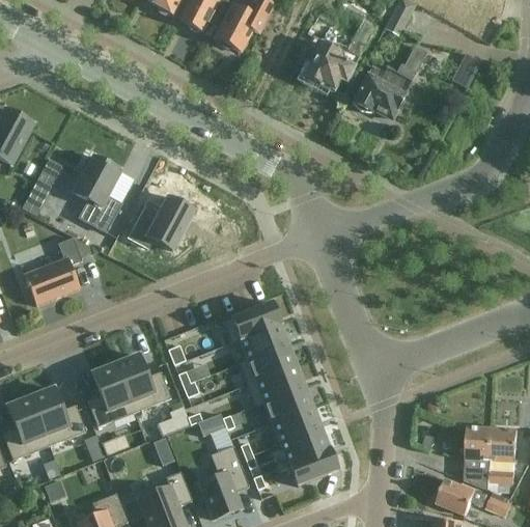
[(150,0),(158,5),(160,9),(165,12),(169,11),(173,12),(179,0),(150,0)]
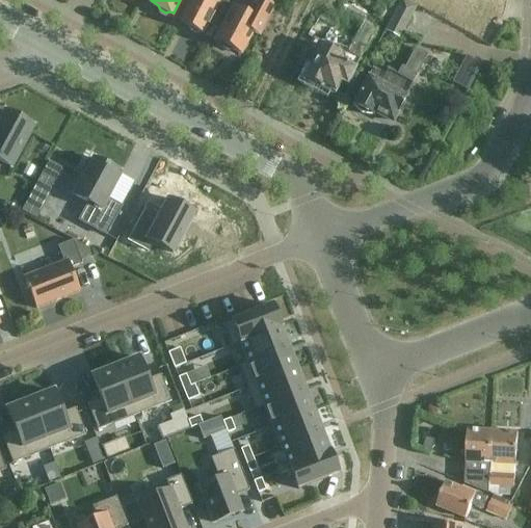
[(188,0),(180,18),(190,23),(191,26),(196,29),(200,28),(204,30),(219,0),(188,0)]
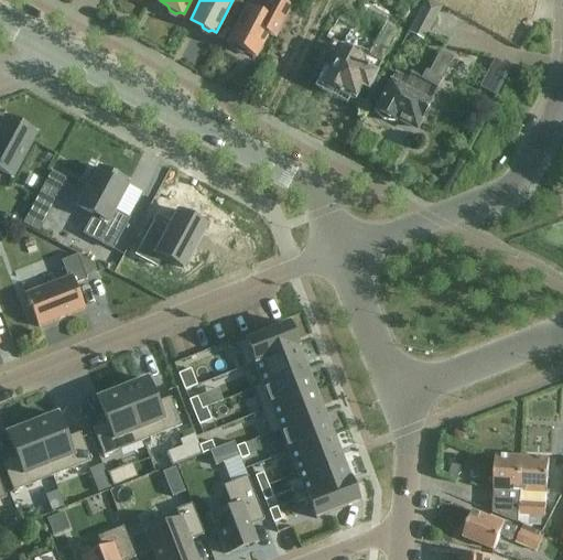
[(248,3),(229,39),(231,40),(230,42),(242,49),(244,46),(257,53),(268,31),(275,34),(282,21),(292,2),(288,0),(268,0),(262,11),(248,3)]
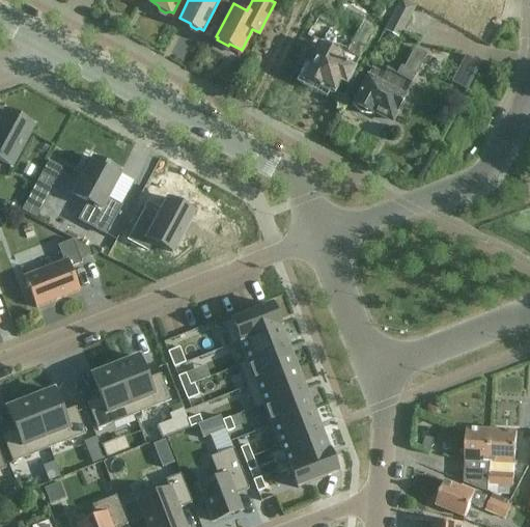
[(399,35),(411,11),(397,4),(385,27),(399,35)]
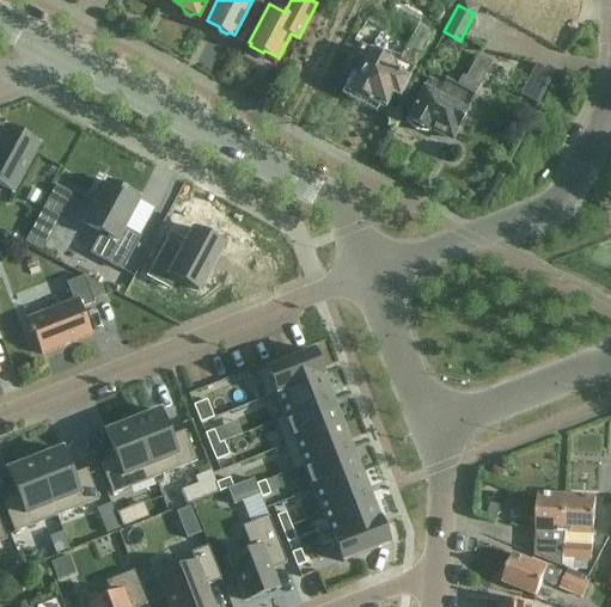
[(349,85),(354,87),(352,92),(365,99),(367,94),(370,96),(385,104),(392,90),(398,92),(433,29),(419,22),(399,56),(389,50),(386,55),(371,47),(356,74),(353,72),(349,79),(352,81),(349,85)]
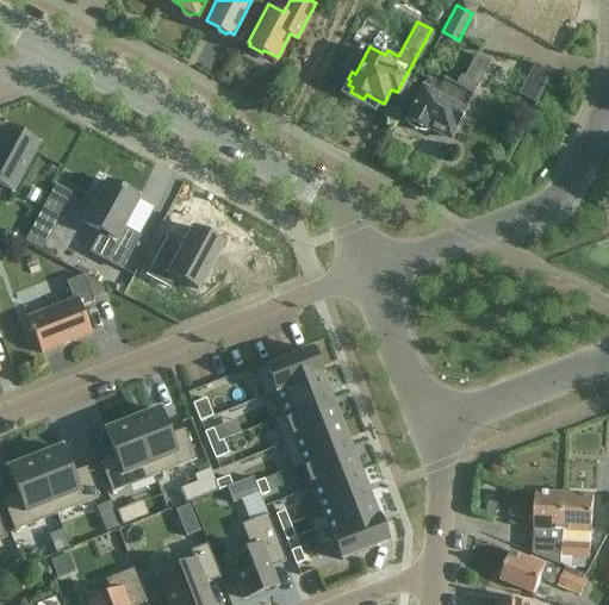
[(442,82),(428,74),(406,117),(415,126),(427,128),(429,124),(451,135),(455,125),(457,125),(467,106),(466,105),(491,58),(477,50),(465,73),(463,72),(457,82),(446,78),(442,82)]
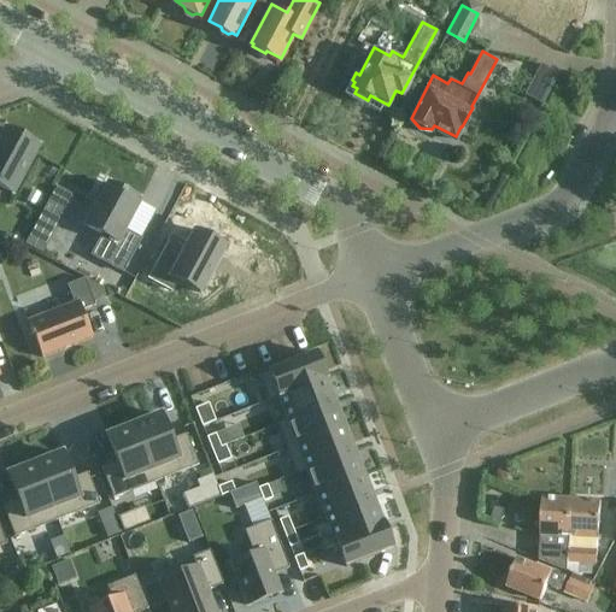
[(541,59),(524,90),(543,100),(558,69),(541,59)]
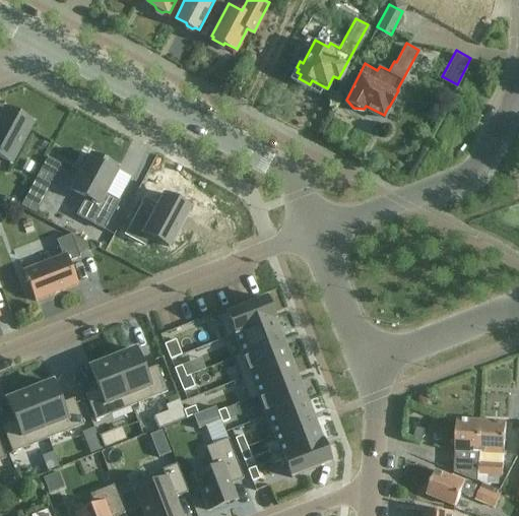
[(0,153),(11,160),(34,120),(5,105),(0,113),(0,153)]
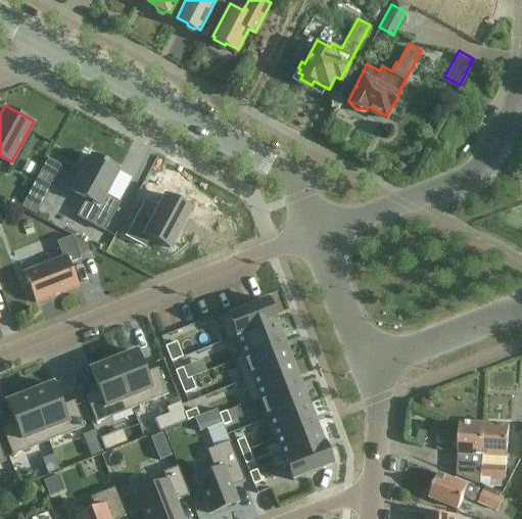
[(120,167),(92,152),(90,155),(86,153),(78,168),(83,171),(73,188),(88,196),(79,214),(104,228),(120,199),(105,192),(120,167)]
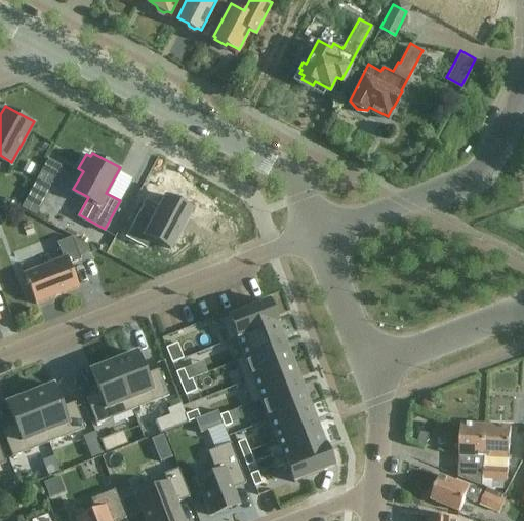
[(29,192),(23,204),(36,211),(42,199),(29,192)]
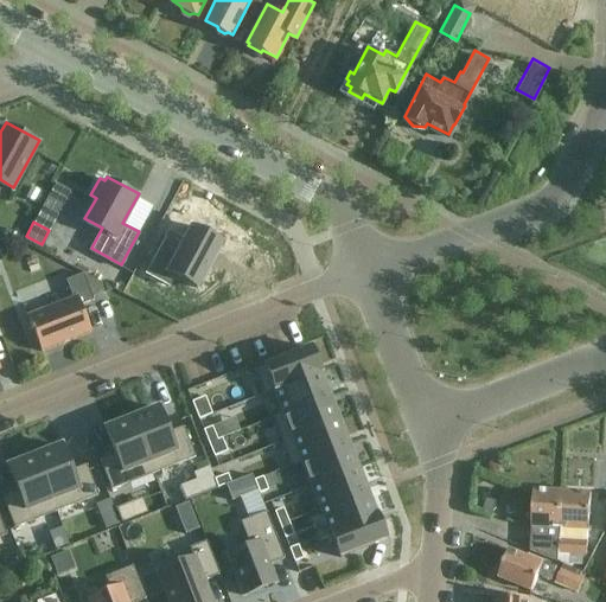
[(170,229),(147,270),(170,282),(174,271),(199,285),(224,239),(192,222),(184,237),(170,229)]
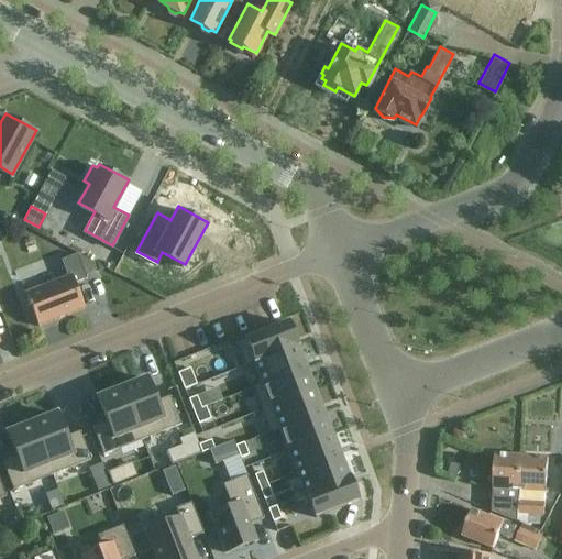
[(68,274),(25,291),(39,322),(85,305),(75,281),(87,275),(78,251),(62,258),(68,274)]
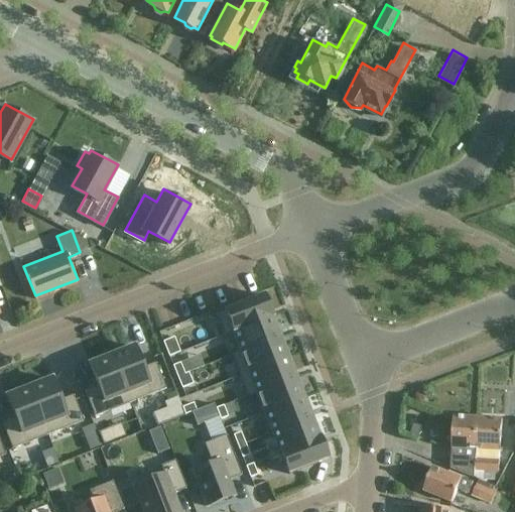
[(264,292),(217,311),(225,333),(272,313),(264,292)]
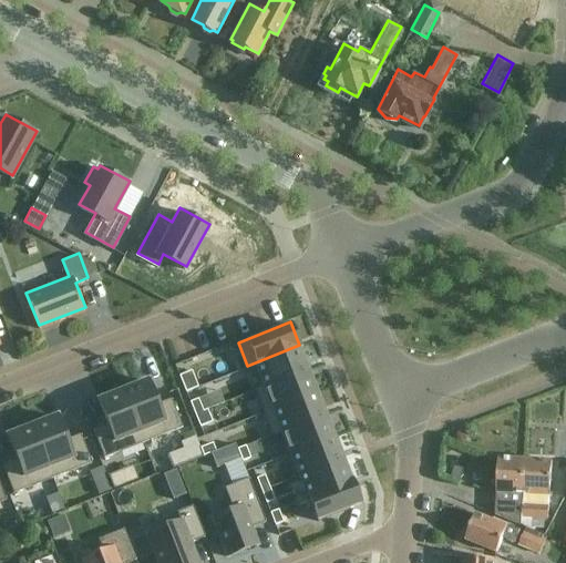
[(299,345),(247,366),(247,367),(257,362),(265,382),(255,387),(256,388),(307,368),(298,346),(299,346),(299,345)]
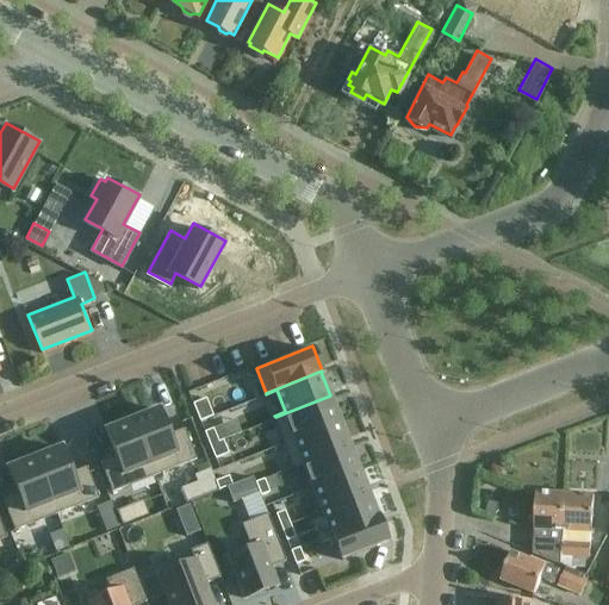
[(207,395),(194,400),(200,418),(215,413),(207,395)]
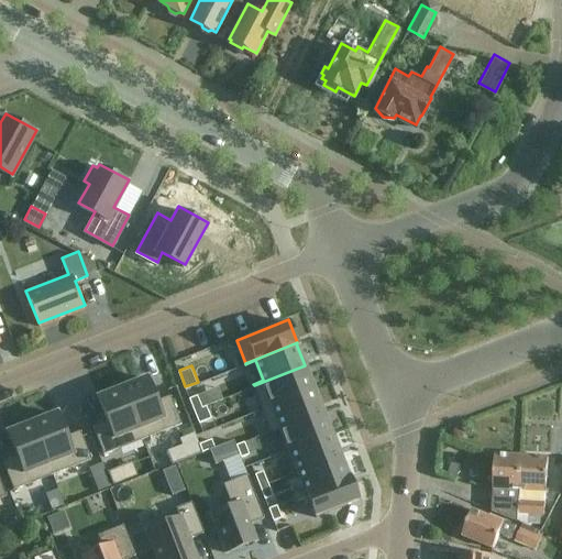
[(305,365),(254,385),(263,407),(313,387),(305,365)]
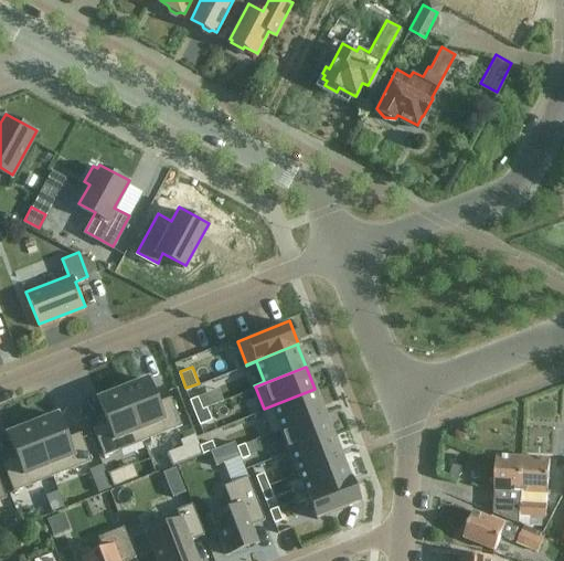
[(147,377),(123,387),(144,438),(182,423),(171,394),(157,400),(147,377)]
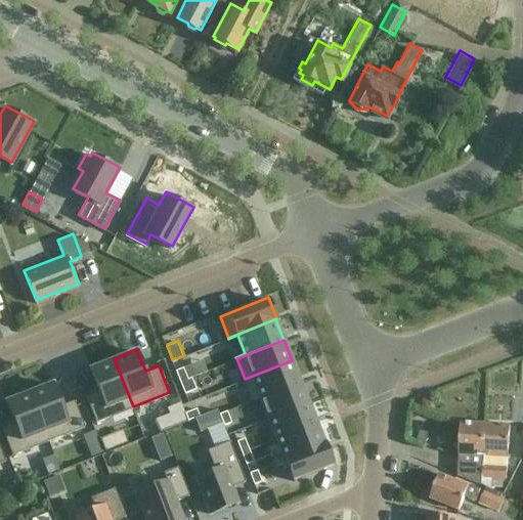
[(99,389),(86,394),(96,421),(133,406),(114,358),(91,366),(99,389)]
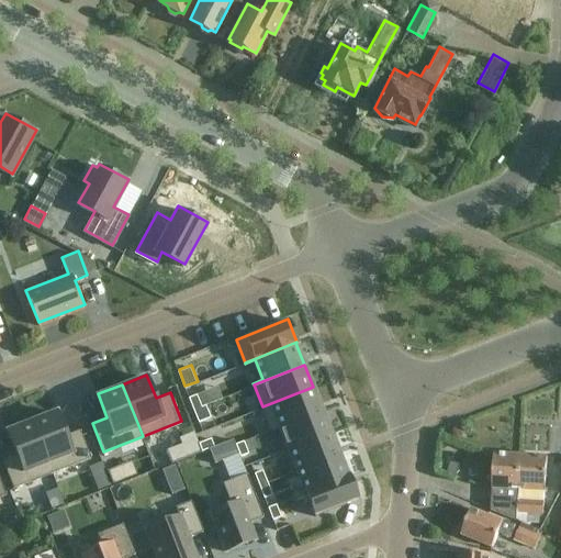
[(313,387),(262,406),(270,428),(321,409),(313,387)]
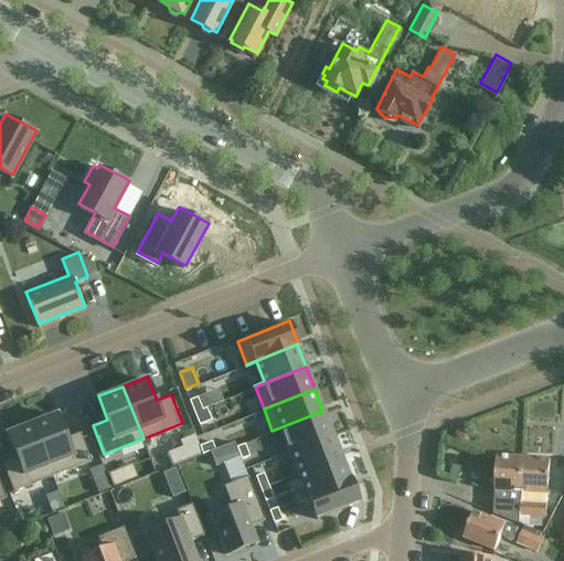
[(198,394),(189,398),(194,410),(202,406),(198,394)]
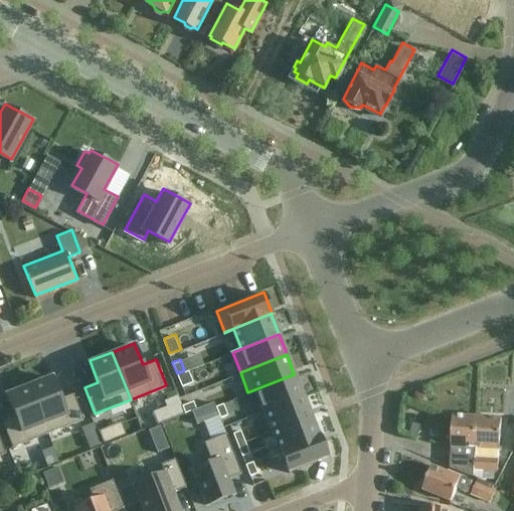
[(184,370),(177,373),(181,384),(189,381),(184,370)]
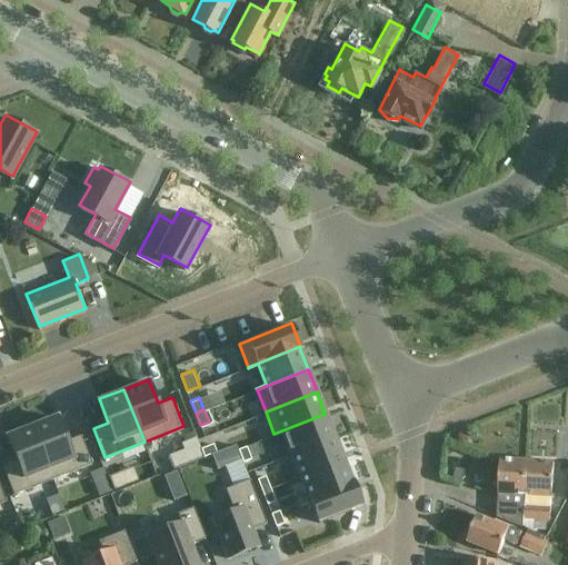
[(325,414),(273,434),(275,435),(285,430),(292,452),(334,436),(325,414)]
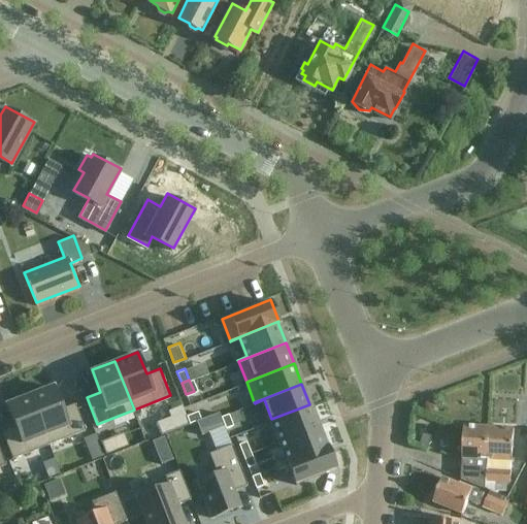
[(53,385),(30,394),(50,443),(86,428),(75,402),(61,407),(53,385)]
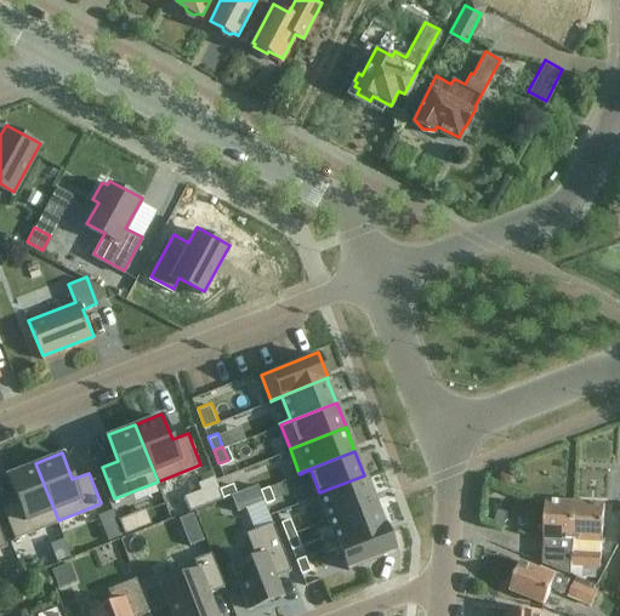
[(18,500),(3,506),(15,537),(58,520),(35,463),(9,474),(18,500)]
